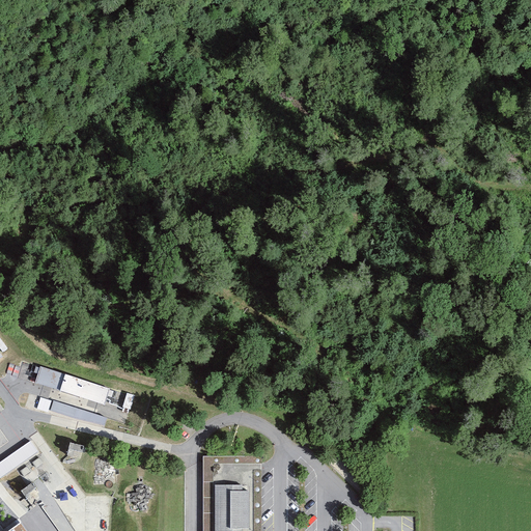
[(109,389),(40,367),(35,383),(104,404),(109,389)]
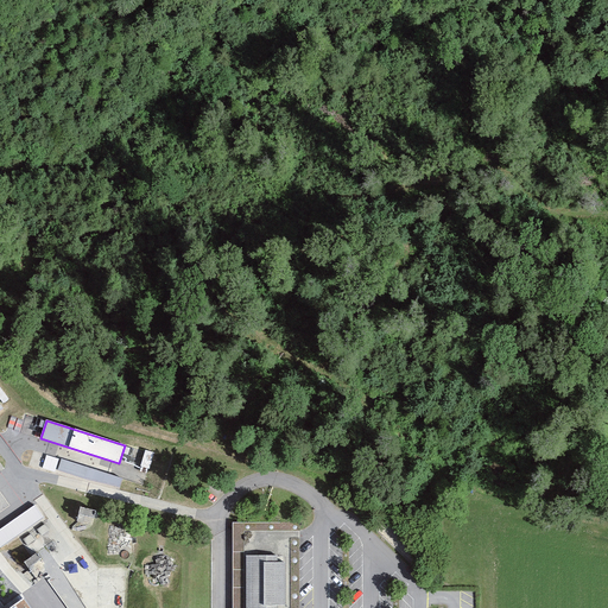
[(154,453),(145,450),(140,466),(150,469),(154,453)]
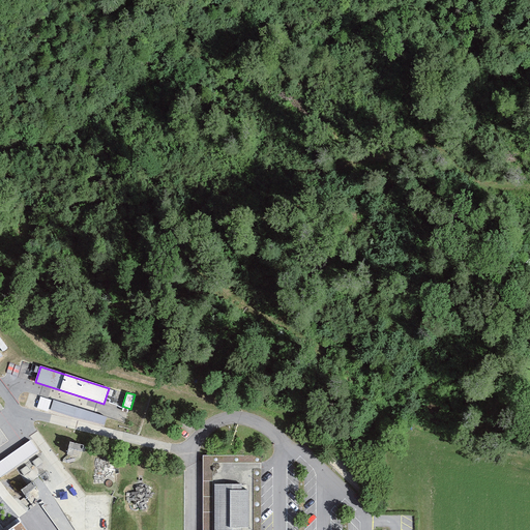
[(108,417),(54,401),(51,410),(74,417),(105,425),(108,417)]
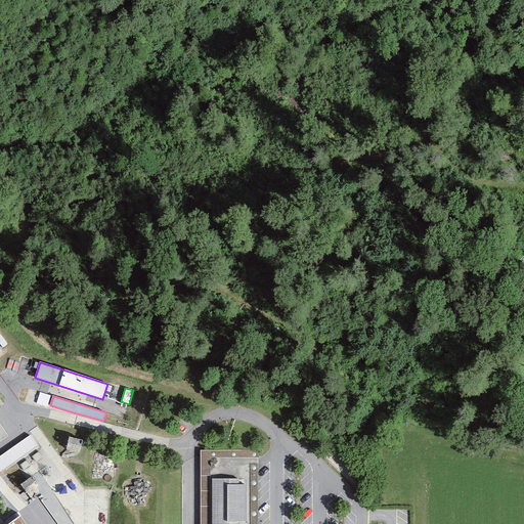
[(30,436),(0,456),(0,471),(1,473),(38,446),(30,436)]
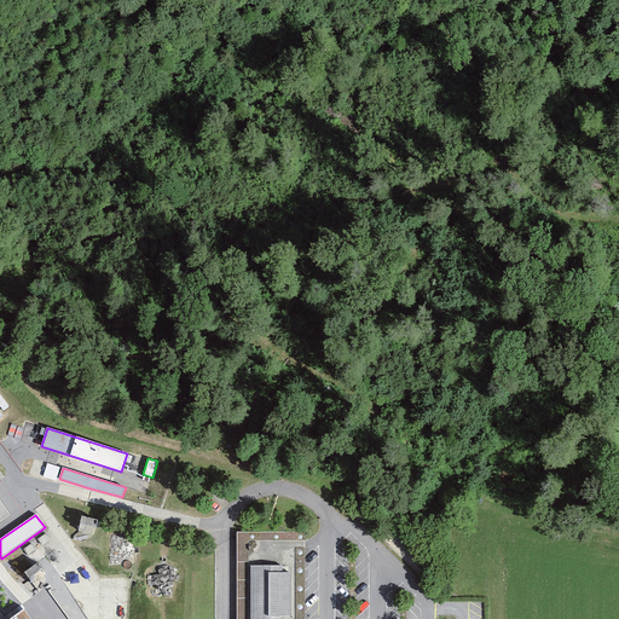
[(250,618),(252,566),(289,567),(289,532),(237,532),(237,618),(250,618)]
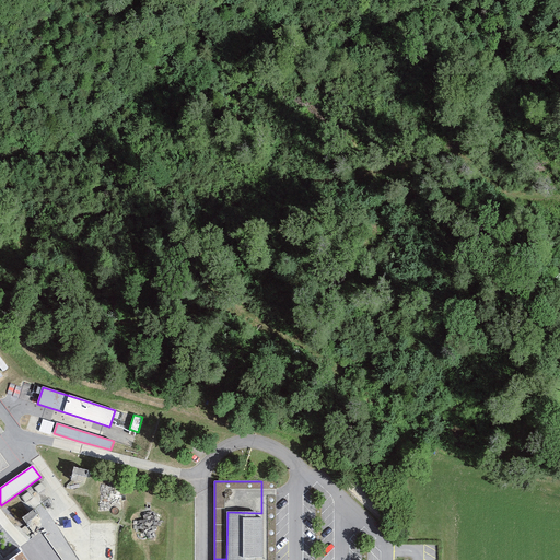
[(42,483),(34,489),(38,494),(46,489),(42,483)]
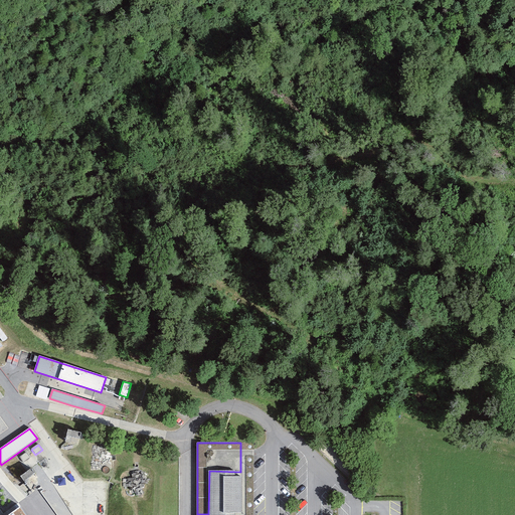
[(26,453),(19,457),(23,463),(29,458),(26,453)]
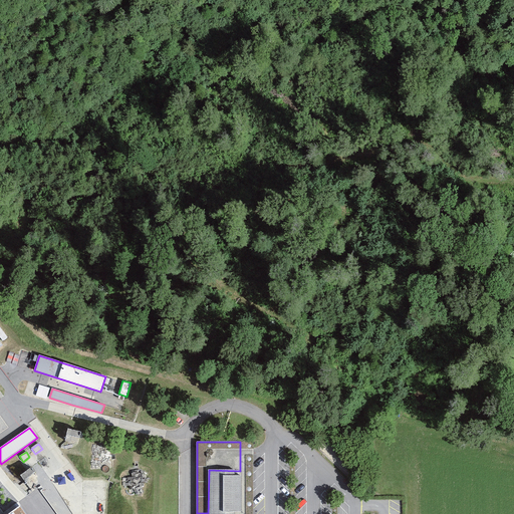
[(235,513),(235,512),(239,512),(240,471),(209,470),(208,513),(235,513)]
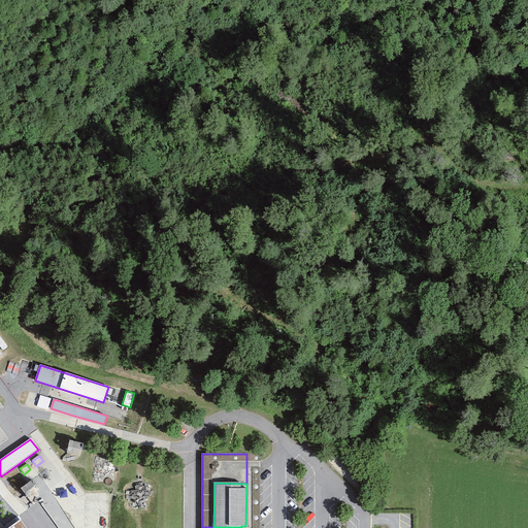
[(27,527),(22,519),(8,527),(27,527)]
